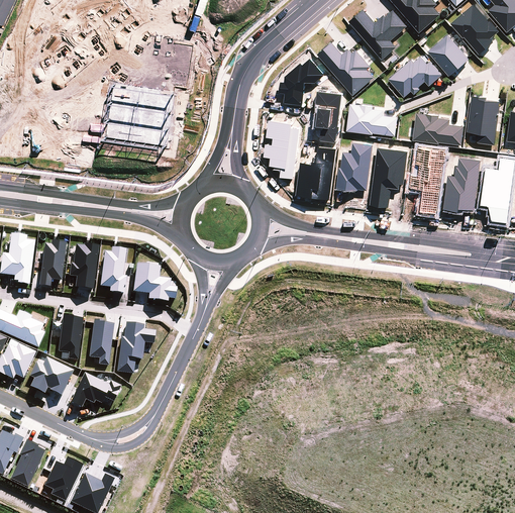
[(13,0),(0,0),(0,25),(2,26),(13,0)]
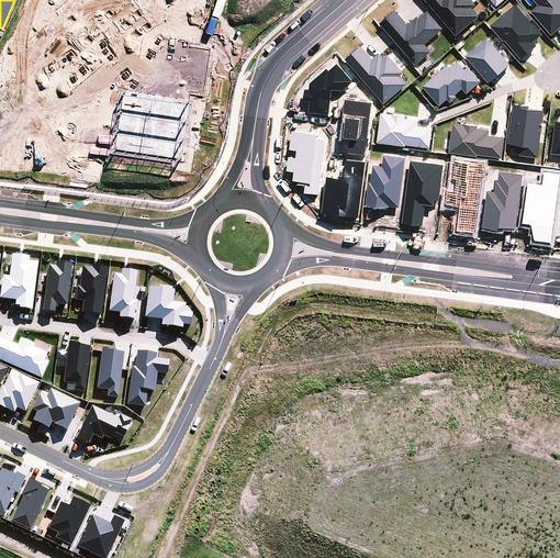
[(155,49),(112,0),(82,0),(64,17),(66,20),(49,34),(47,40),(71,89),(100,65),(99,63),(102,62),(122,87),(112,154),(111,160),(178,171),(189,103),(201,104),(209,55),(186,52),(182,51),(181,53),(156,49),(155,49)]
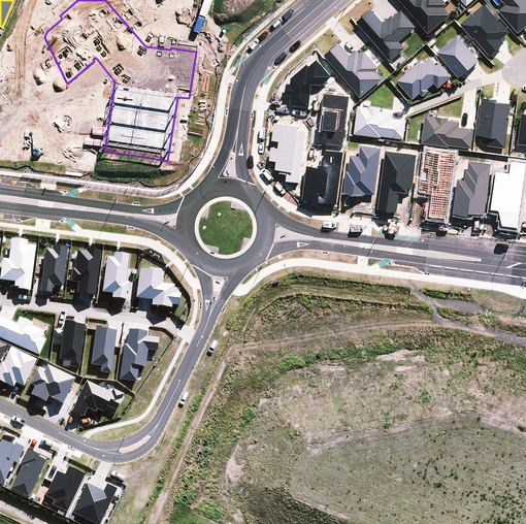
[(396,0),(427,35),(449,17),(442,8),(445,6),(439,0),(396,0)]
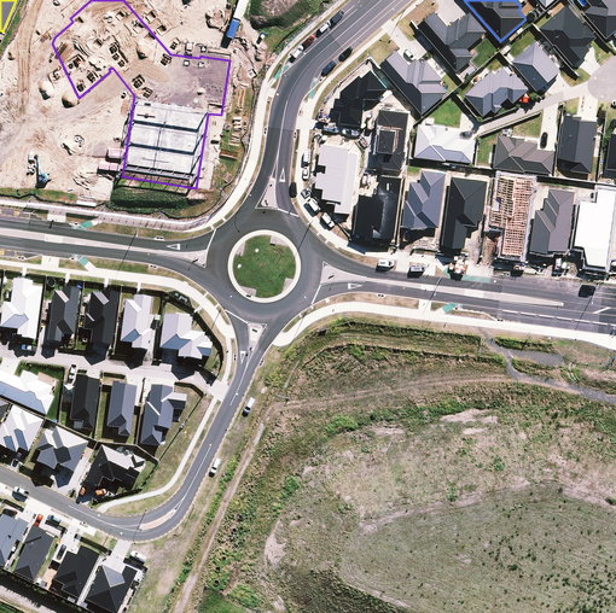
[(615,0),(583,0),(591,7),(582,15),(605,40),(615,30),(615,0)]
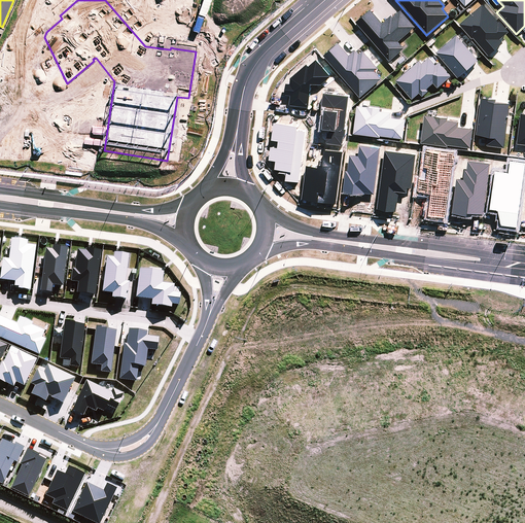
[(481,6),(458,26),(470,40),(471,39),(487,57),(501,44),(499,41),(508,33),(498,23),(497,25),(481,6)]
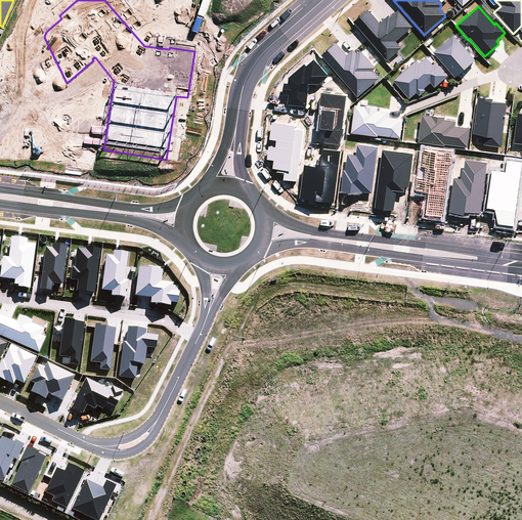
[(353,23),(386,61),(401,49),(395,42),(411,28),(397,12),(389,18),(388,16),(380,24),(367,10),(353,23)]
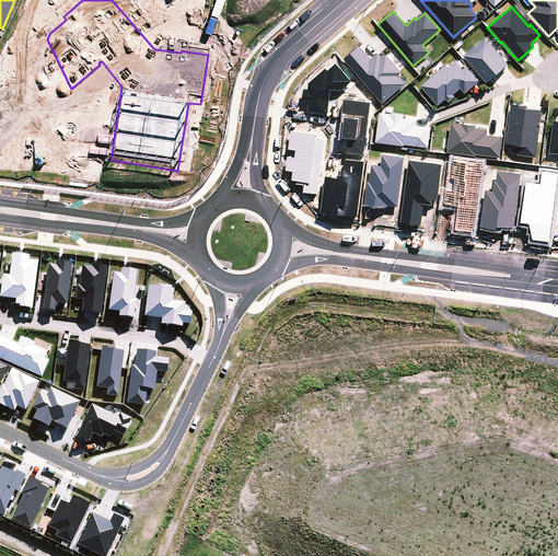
[(485,38),(463,57),(486,84),(508,66),(485,38)]
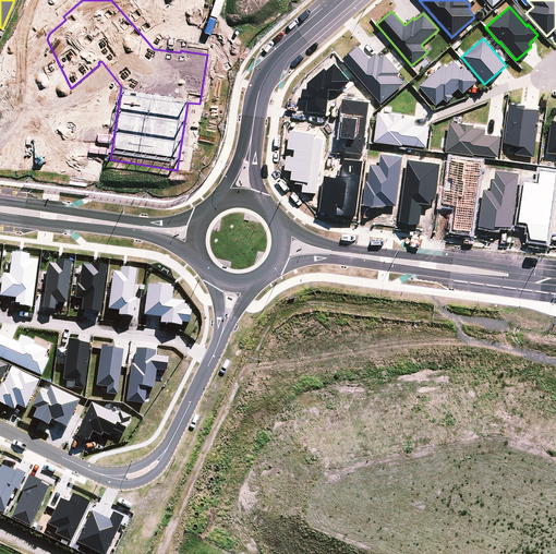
[(341,60),(379,105),(402,84),(396,76),(399,73),(383,55),(378,59),(375,55),(369,60),(357,46),(341,60)]
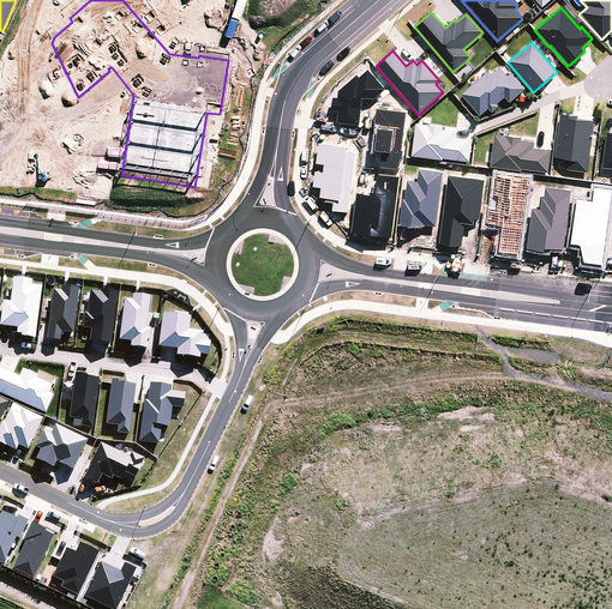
[(490,74),(487,72),(461,95),(479,118),(487,109),(491,113),(498,107),(496,104),(504,98),(509,103),(525,90),(510,74),(507,77),(498,68),(490,74)]
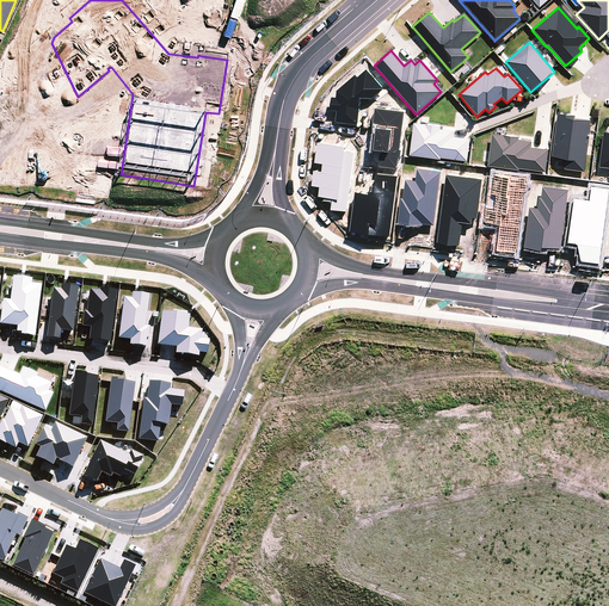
[(334,124),(356,125),(360,97),(371,99),(382,90),(365,70),(357,78),(355,75),(336,92),(334,99),(331,98),(330,111),(336,112),(334,124)]
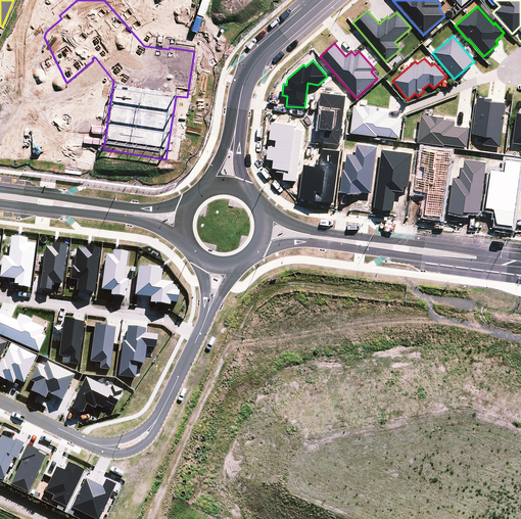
[(320,126),(325,127),(323,142),(339,144),(339,140),(340,140),(340,135),(341,135),(342,129),(341,128),(345,95),(321,92),(318,110),(322,111),(320,126)]
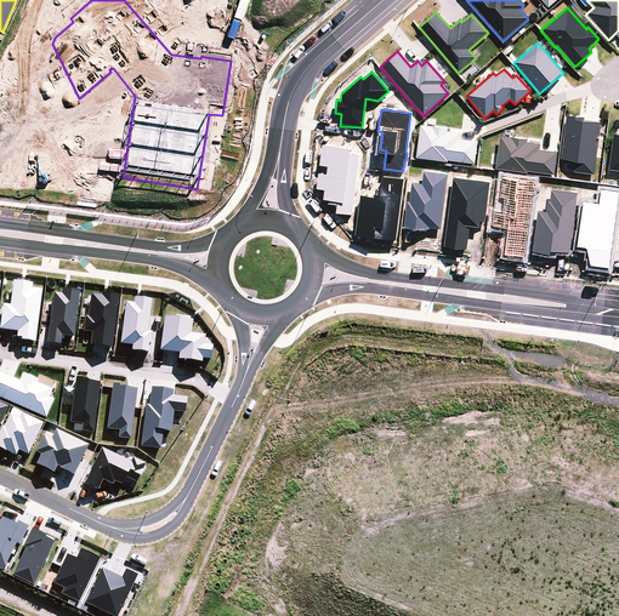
[(594,176),(600,123),(583,120),(584,118),(566,117),(560,159),(574,160),(573,172),(594,176)]
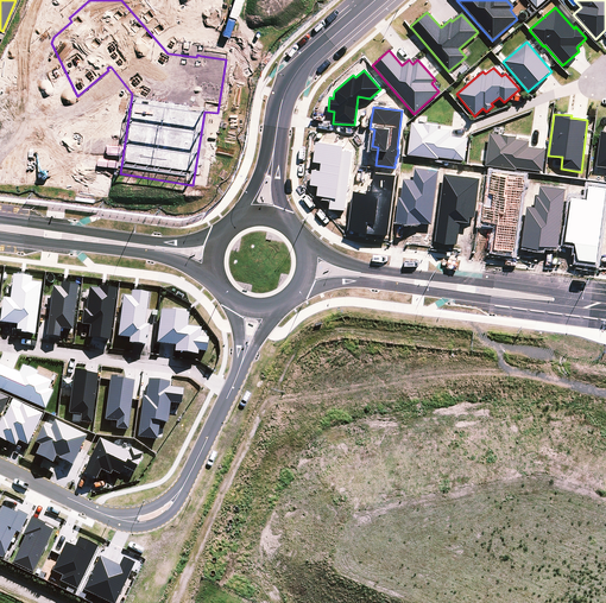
[(411,122),(406,156),(437,160),(437,158),(464,162),(467,139),(449,137),(450,131),(437,129),(439,126),(411,122)]
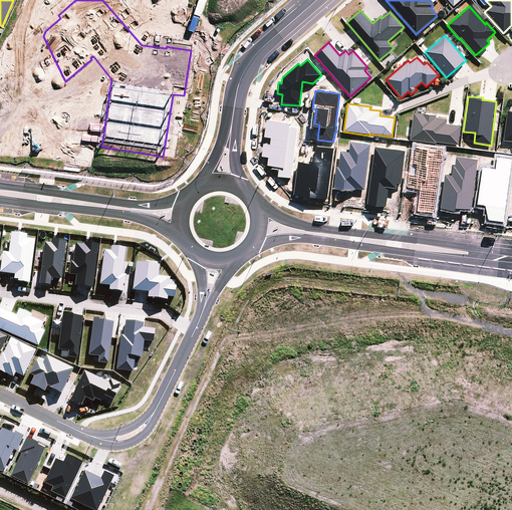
[(511,111),(506,111),(503,142),(511,143),(511,111)]
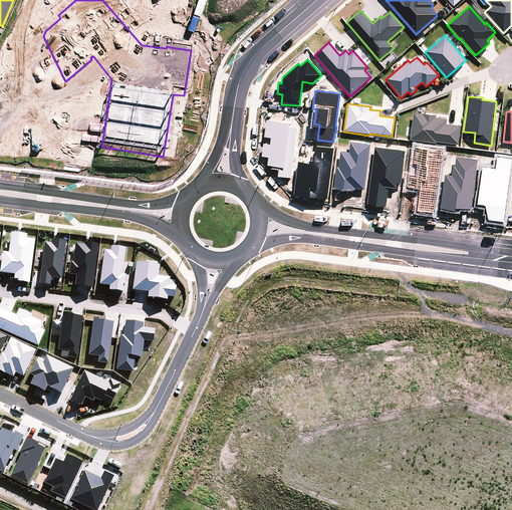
[(413,113),(410,141),(436,144),(436,143),(458,146),(460,126),(449,125),(450,122),(446,122),(446,119),(435,118),(436,115),(423,113),(422,114),(413,113)]
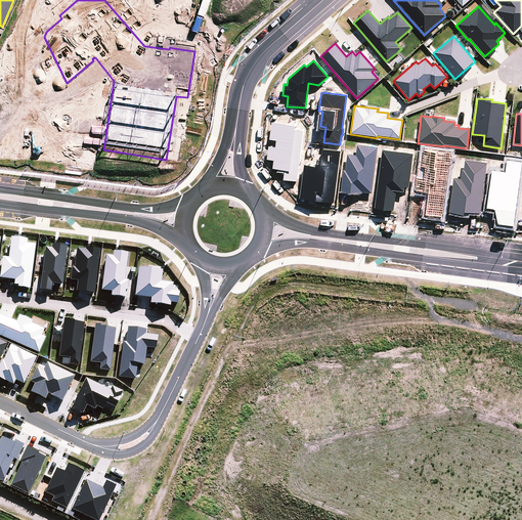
[(295,131),(295,126),(271,122),(269,140),(276,141),(275,147),(268,146),(266,160),(273,161),(272,169),(285,170),(283,180),(297,182),(303,131),(295,131)]
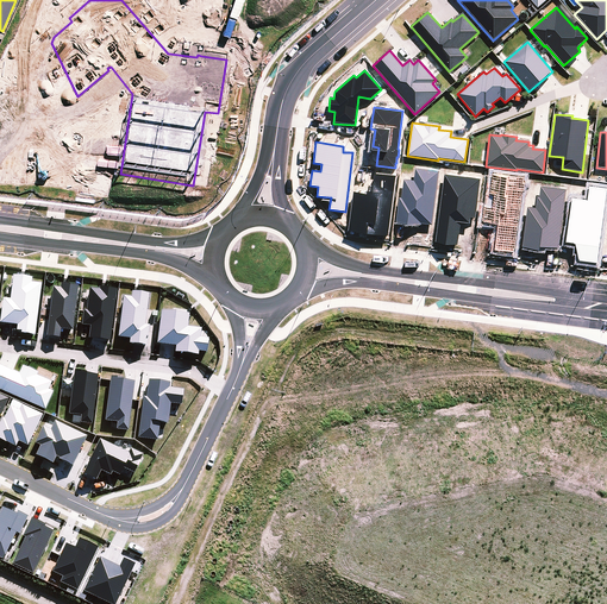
[(399,199),(395,222),(420,226),(420,224),(431,225),(439,172),(414,169),(413,181),(404,180),(400,199),(399,199)]
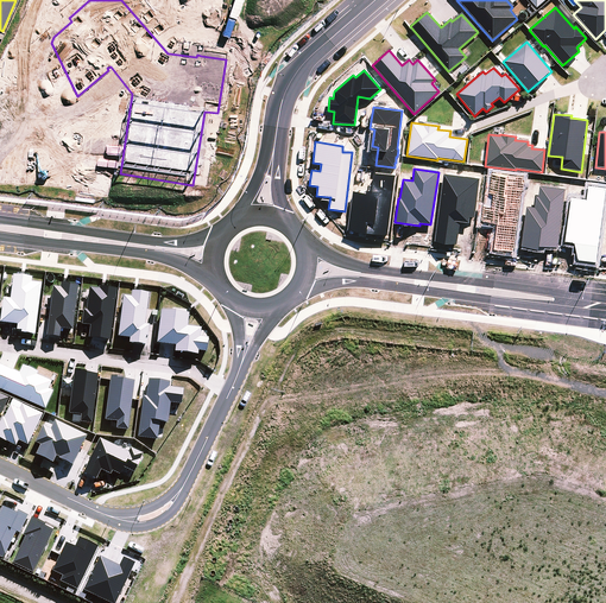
[(507,173),(491,172),(488,192),(484,192),(480,222),(497,222),(493,248),(513,251),(521,191),(523,191),(523,177),(506,176),(507,173)]
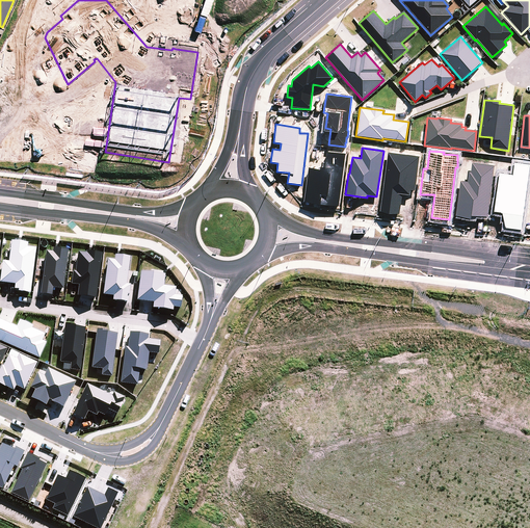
[(320,168),(309,167),(305,202),(339,206),(345,154),(326,152),(325,162),(323,161),(322,166),(321,166),(320,168)]
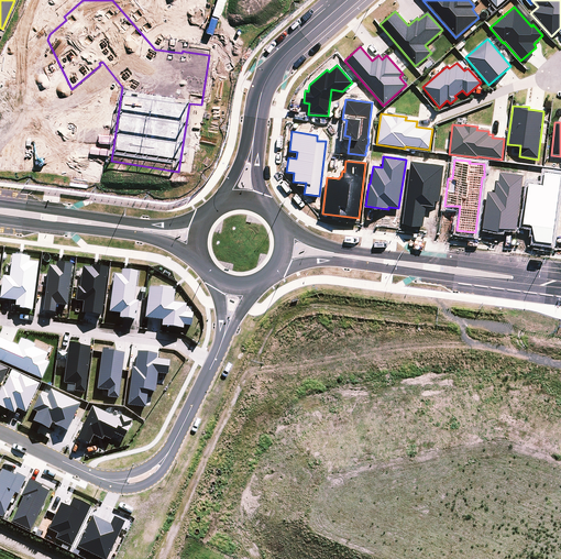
[(443,167),(410,162),(402,225),(422,228),(426,206),(433,207),(435,201),(438,203),(443,167)]
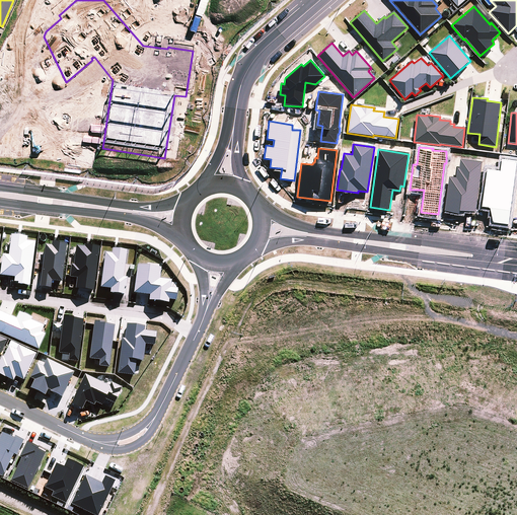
[(500,170),(487,168),(482,205),(490,206),(493,222),(508,224),(516,160),(501,158),(500,170)]
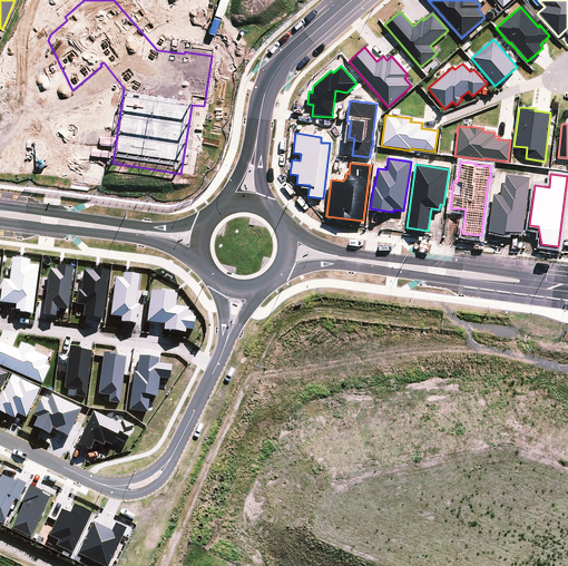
[(522,232),(529,178),(505,175),(503,185),(502,185),(500,196),(493,195),(488,232),(506,234),(506,231),(522,232)]
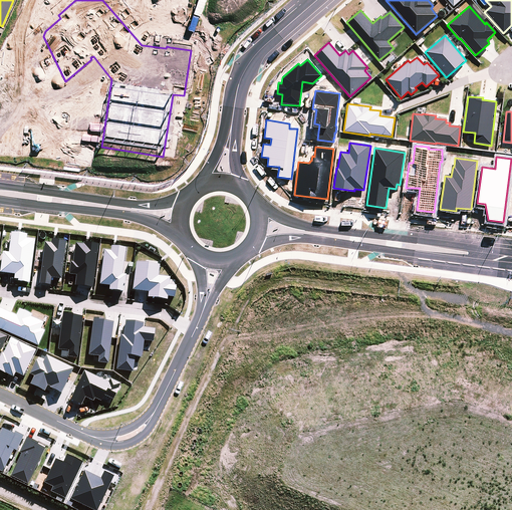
[(27,286),(33,242),(24,241),(25,237),(9,235),(6,255),(0,254),(0,275),(12,277),(12,282),(16,282),(15,284),(27,286)]
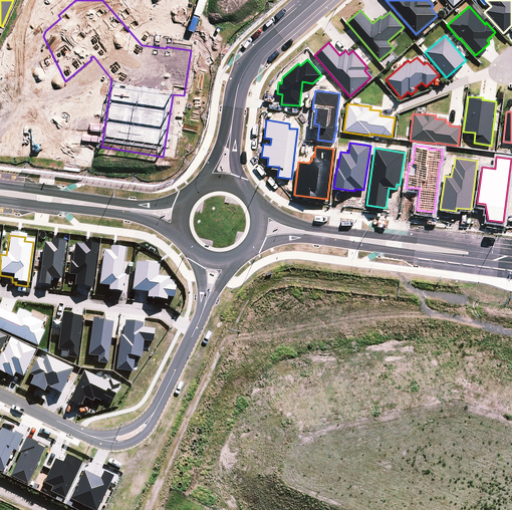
[(49,280),(59,282),(64,244),(49,242),(49,246),(42,245),(37,286),(48,288),(49,280)]
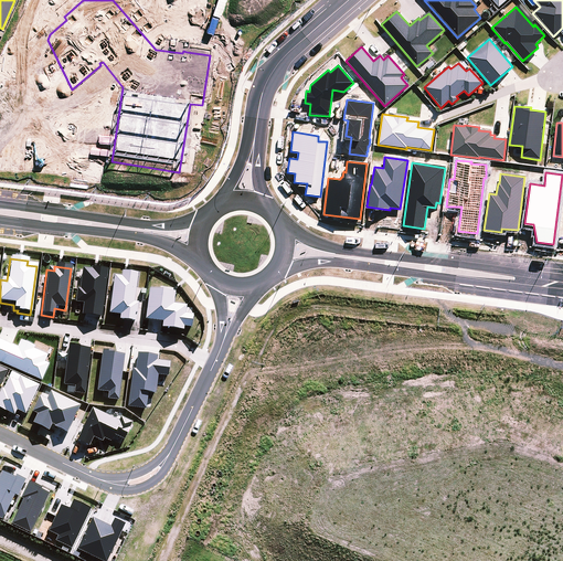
[(99,319),(106,272),(89,270),(89,272),(81,271),(78,292),(75,290),(74,305),(82,306),(81,317),(99,319)]
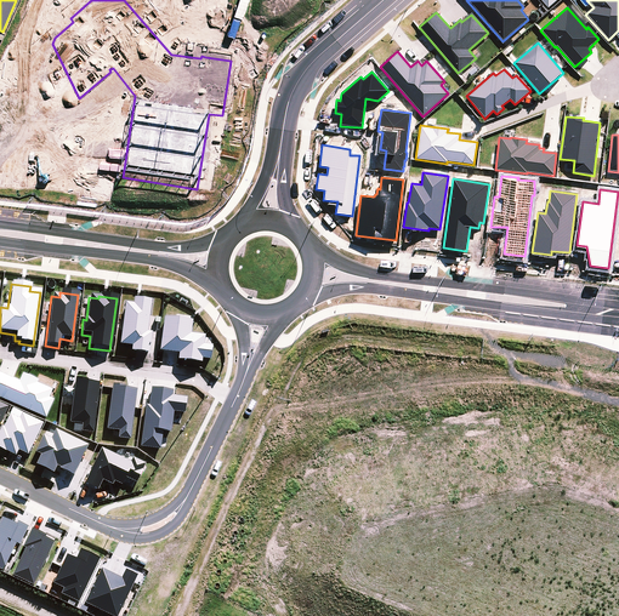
[(147,357),(149,335),(146,335),(149,303),(132,301),(131,307),(123,306),(118,347),(130,348),(129,354),(147,357)]
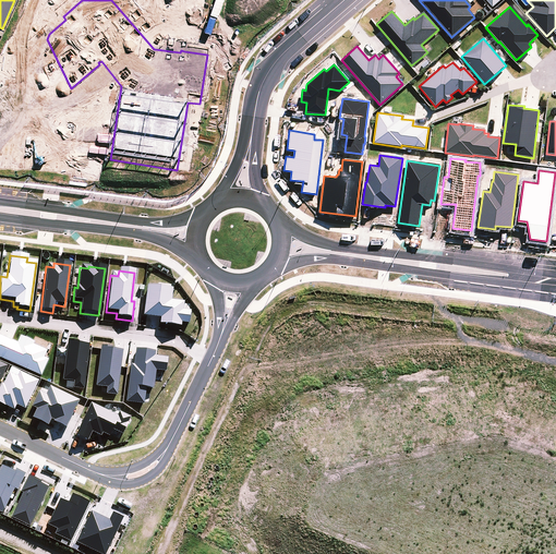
[(0,361),(39,378),(46,362),(43,360),(45,353),(32,347),(33,345),(31,344),(32,341),(20,337),(19,338),(15,346),(0,338),(0,361)]
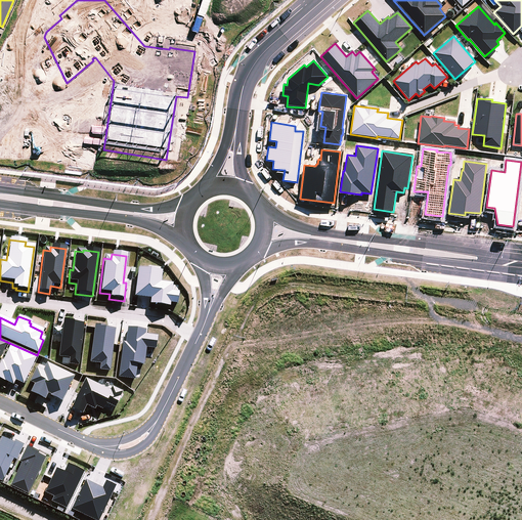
[(67,366),(77,367),(82,326),(72,323),(72,322),(61,321),(60,332),(51,330),(50,338),(53,339),(53,340),(59,341),(57,359),(68,360),(67,366)]
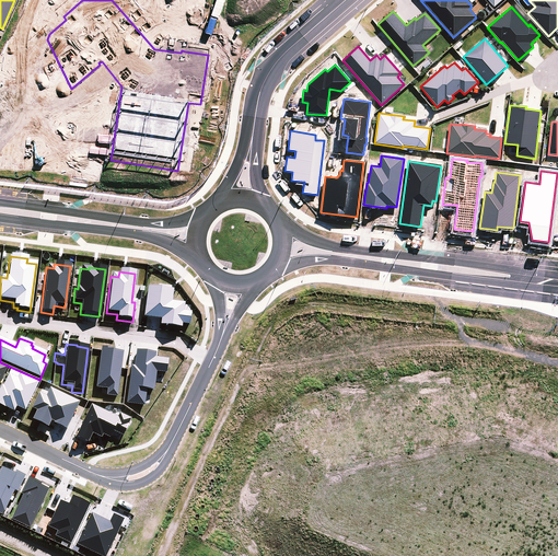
[(23,413),(37,384),(18,375),(10,372),(8,377),(7,377),(1,387),(0,387),(0,408),(3,410),(3,409),(7,412),(12,414),(14,409),(23,413)]
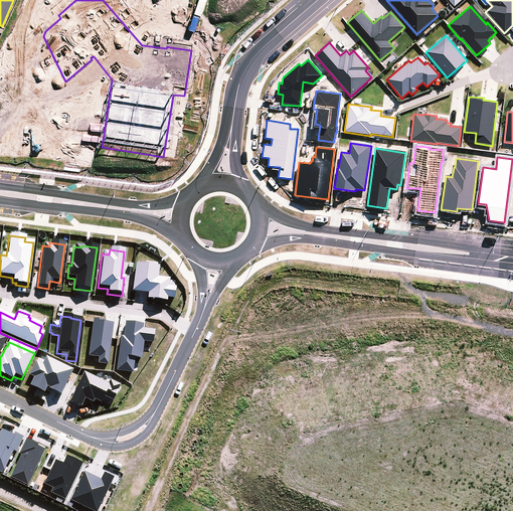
[(14,455),(22,440),(13,435),(12,437),(0,432),(0,476),(11,454),(14,455)]
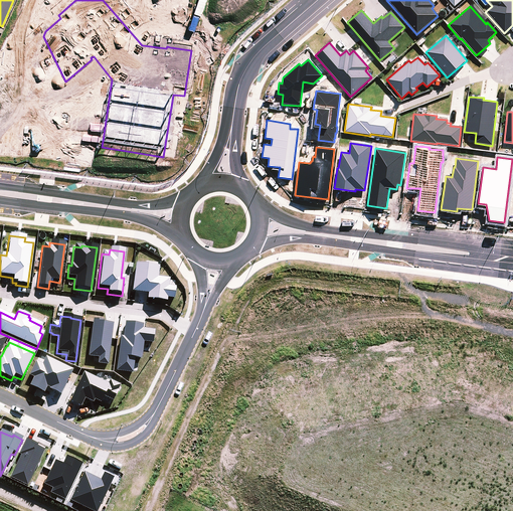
[(25,488),(43,453),(35,449),(36,447),(24,441),(17,457),(19,458),(8,480),(25,488)]
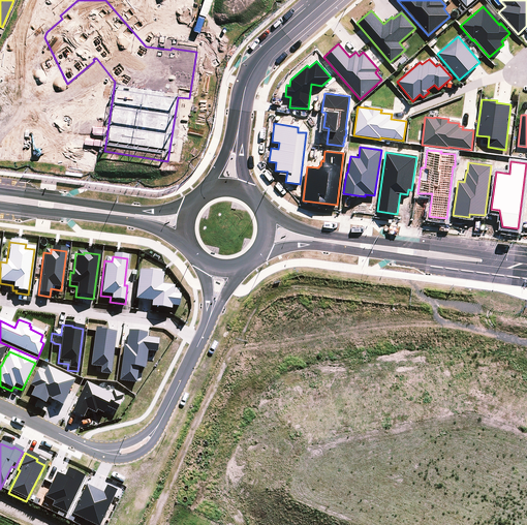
[(101,495),(84,487),(70,516),(88,524),(99,524),(115,492),(104,488),(101,495)]
